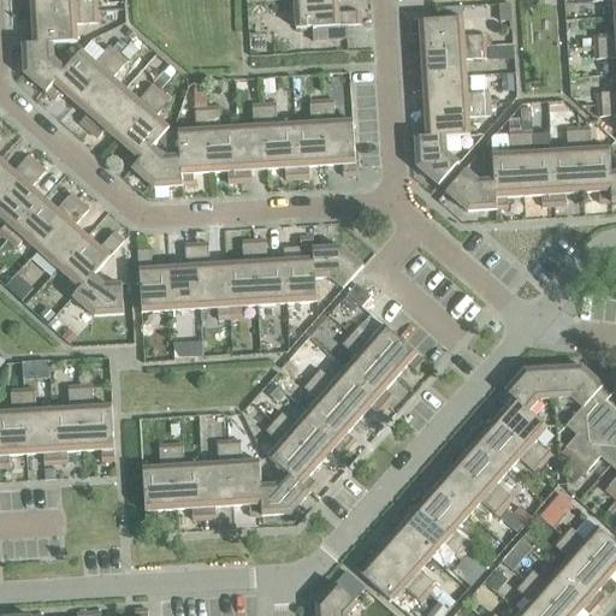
[(30,0),(31,18),(96,13),(95,1),(73,4),(73,0),(18,0),(18,1),(30,0)]
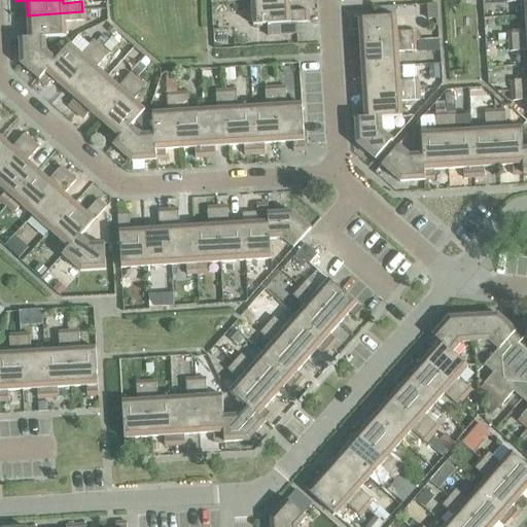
[(287,0),(260,0),(251,1),(252,26),(308,23),(307,11),(289,13),(287,0)]
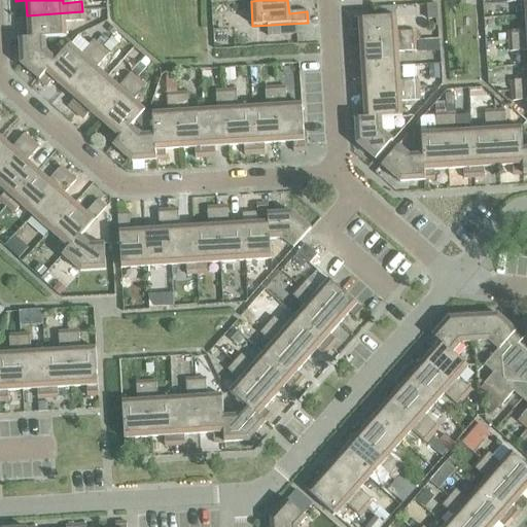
[(524,2),(525,16),(526,16),(526,0),(505,0),(505,3),(524,2)]
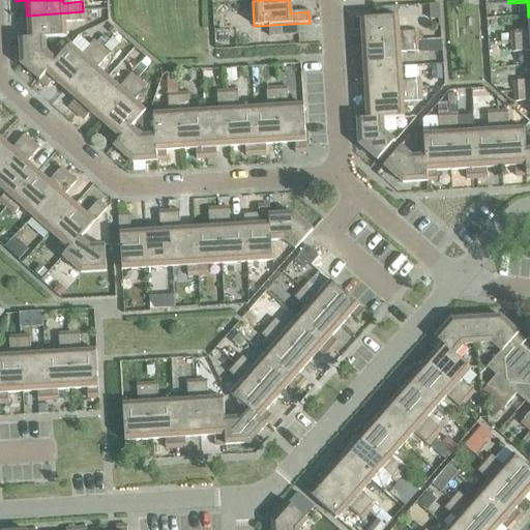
[(18,30),(19,40),(45,39),(65,38),(64,23),(84,22),(83,11),(27,16),(28,30),(18,30)]
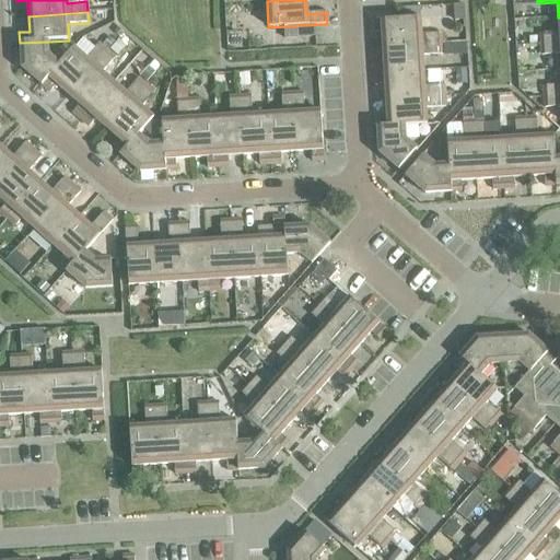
[(539,35),(540,45),(559,44),(559,18),(558,18),(559,33),(539,35)]
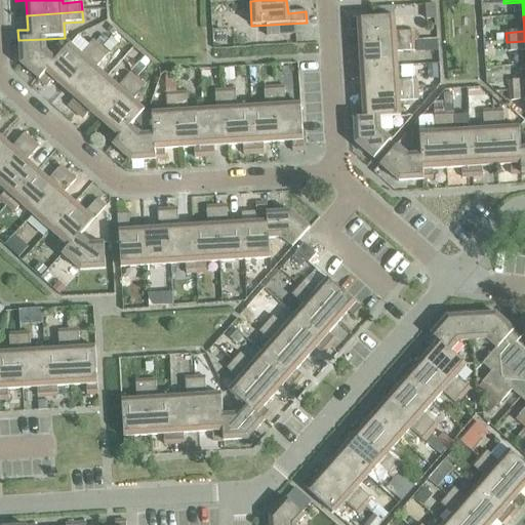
[(357,31),(358,45),(413,42),(413,32),(395,33),(394,17),(347,21),(348,31),(357,31)]
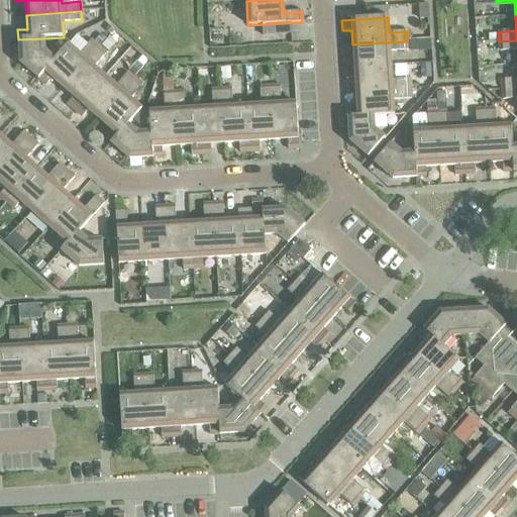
[(108,37),(100,46),(107,53),(115,43),(108,37)]
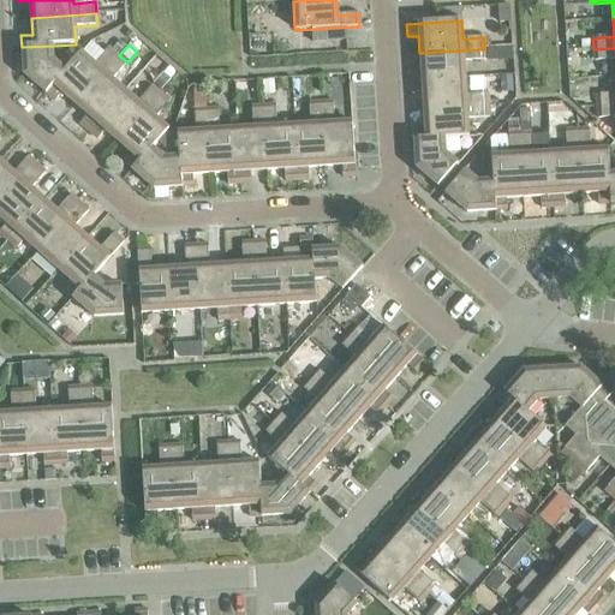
[(23,76),(45,95),(65,72),(64,71),(53,61),(52,46),(22,47),(23,76)]
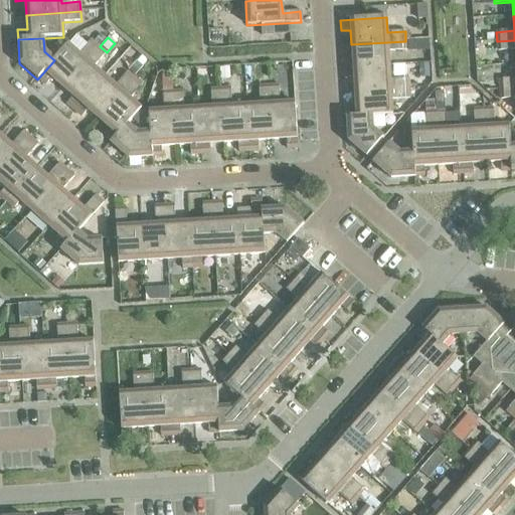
[(51,78),(61,88),(98,47),(91,40),(78,54),(67,44),(53,59),(54,60),(37,79),(44,86),(51,78)]
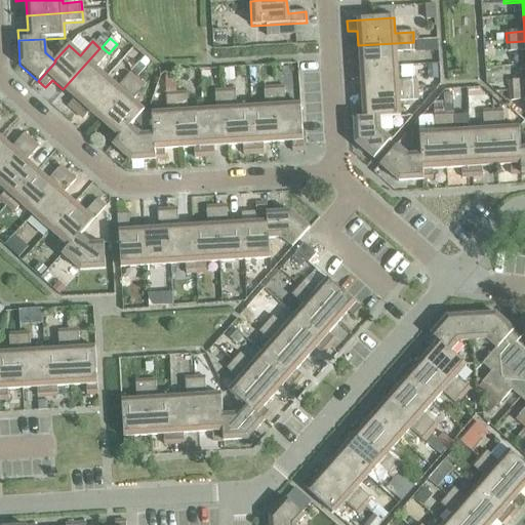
[(524,51),(524,41),(507,42),(507,52),(524,51)]
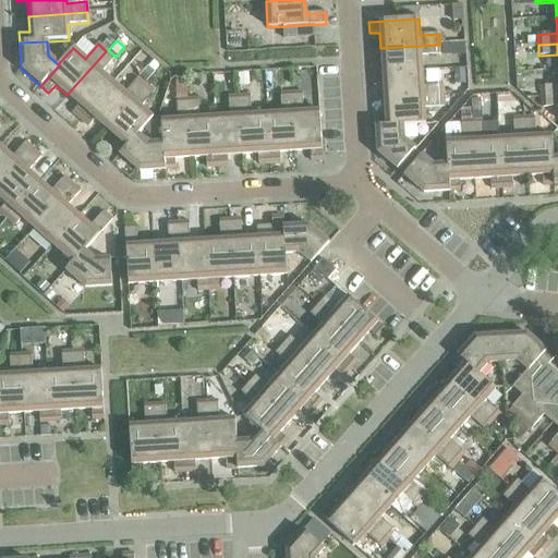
[(372,64),(372,74),(422,72),(421,57),(440,55),(439,45),(380,48),(381,63),(372,64)]
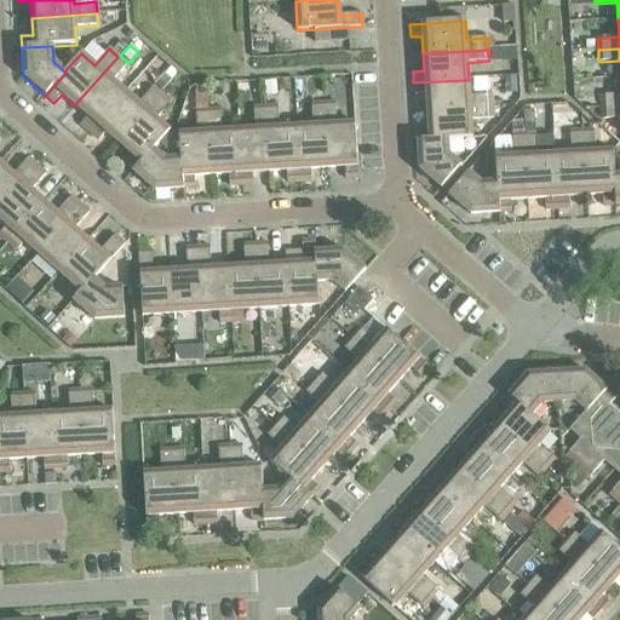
[(80,126),(89,133),(125,92),(113,81),(127,64),(118,57),(74,105),(87,118),(80,126)]
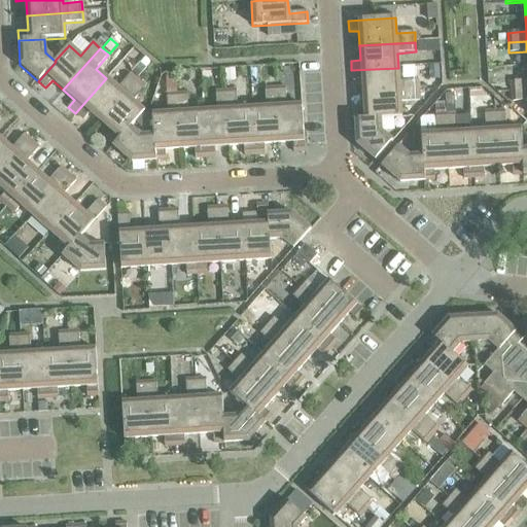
[(139,63),(131,72),(139,79),(147,70),(139,63)]
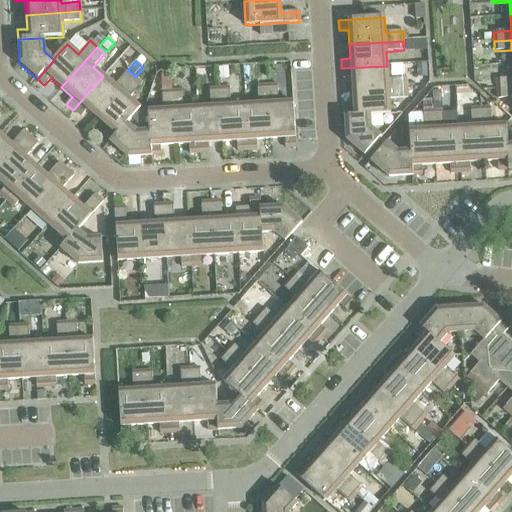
[(351,78),(352,92),(406,89),(406,79),(388,80),(387,66),(341,68),(342,78),(351,78)]
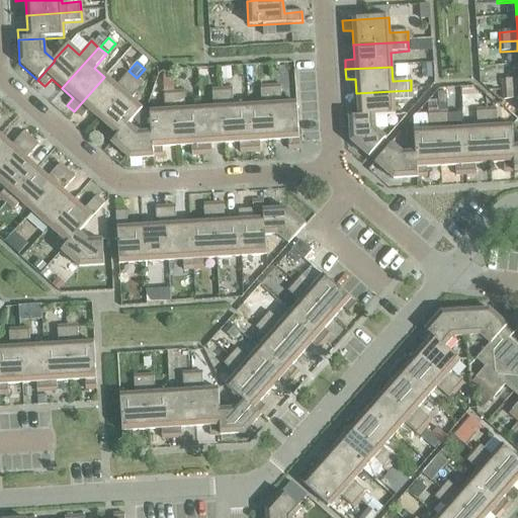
[(230,68),(221,69),(221,80),(231,79),(230,68)]
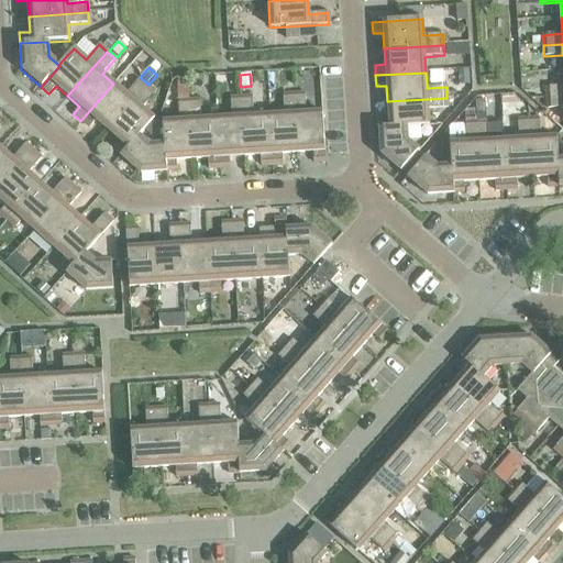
[(186,77),(176,77),(177,101),(188,101),(186,77)]
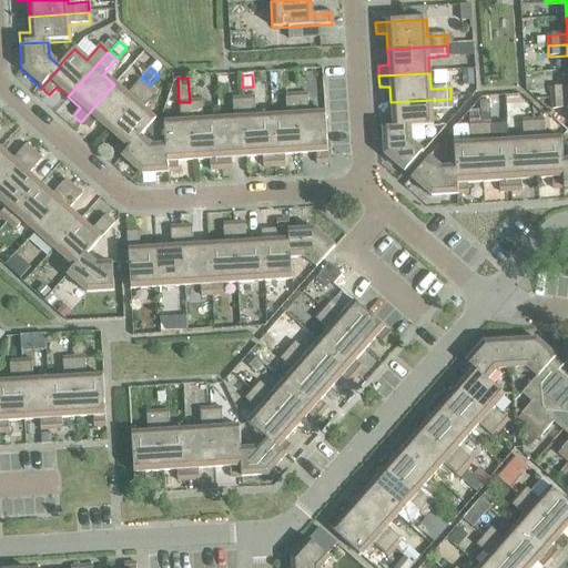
[(97,122),(108,132),(148,88),(140,80),(127,95),(114,84),(81,122),(89,130),(97,122)]
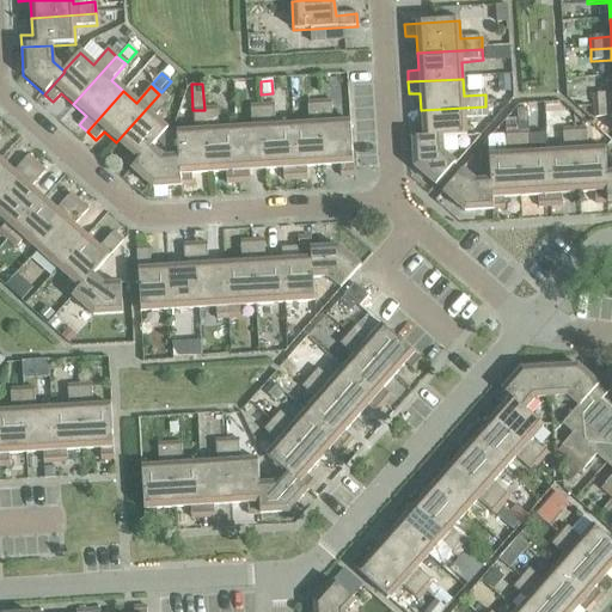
[(611,93),(593,95),(594,106),(611,105),(611,93)]
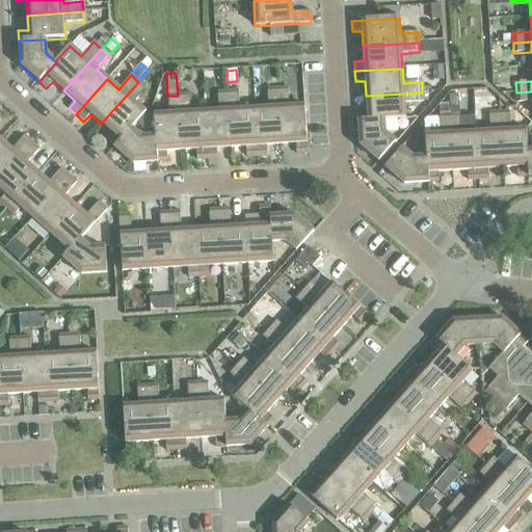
[(106,141),(113,148),(131,129),(145,113),(134,103),(145,88),(138,82),(101,124),(112,134),(106,141)]
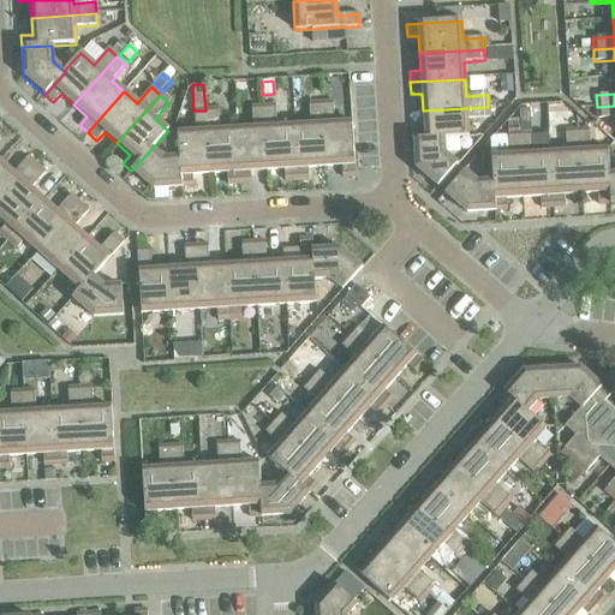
[(332,102),(321,103),(324,168),(341,167),(342,178),(354,178),(352,123),(333,124),(332,102)]
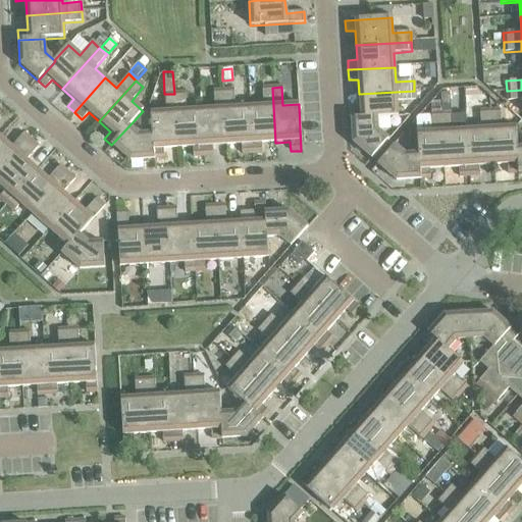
[(263,106),(249,107),(251,154),(261,153),(261,144),(275,143),(272,88),(262,88),(263,106)]
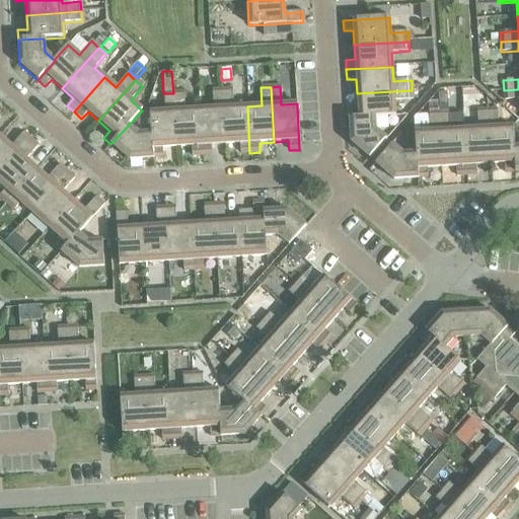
[(231,89),(222,90),(225,145),(239,144),(240,153),(249,153),(247,106),(233,107),(231,89)]
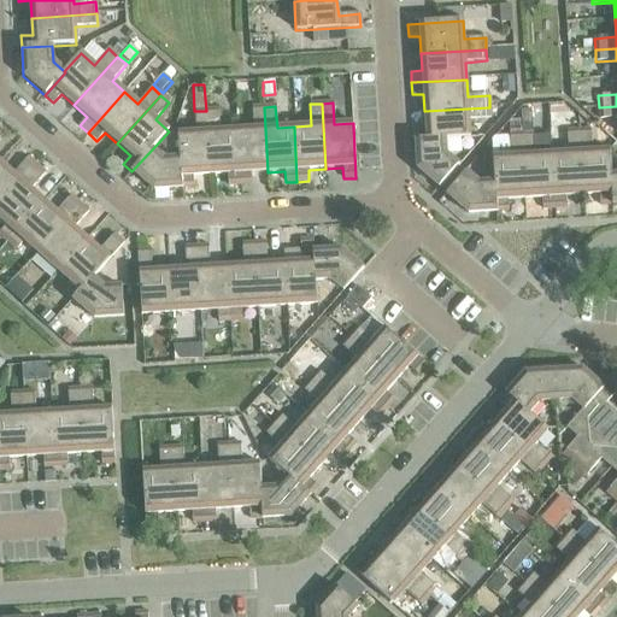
[(616,106),(599,107),(599,119),(616,118),(616,106)]
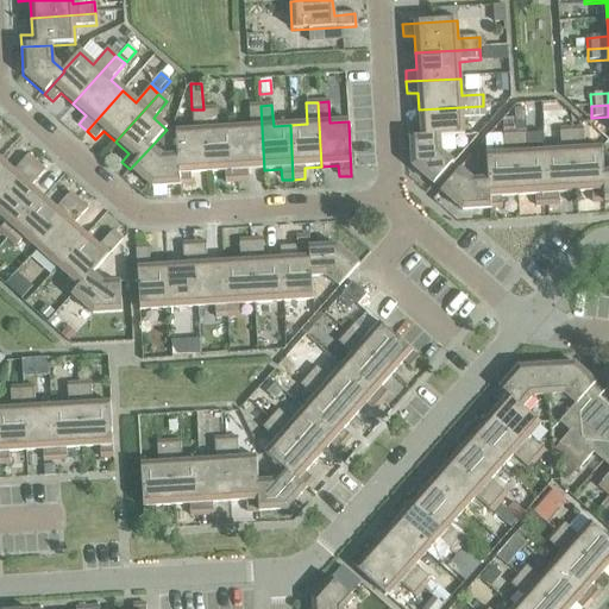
[(250,127),(233,129),(237,183),(248,182),(248,171),(264,170),(261,106),(249,106),(250,127)]
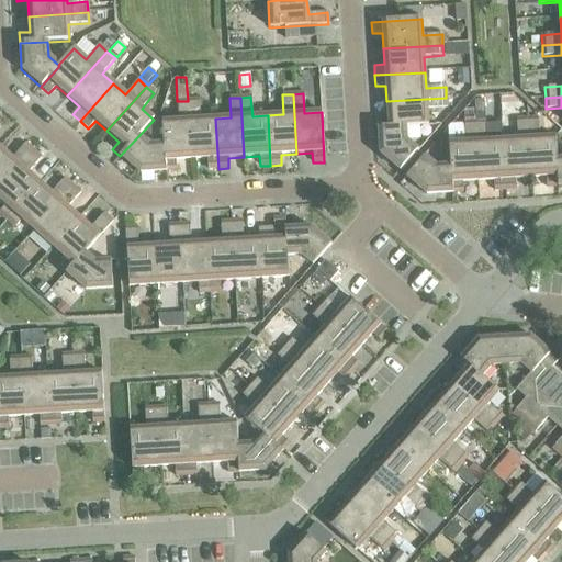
[(378,117),(378,128),(405,126),(405,127),(428,125),(427,109),(447,108),(446,98),(386,101),(388,116),(378,117)]
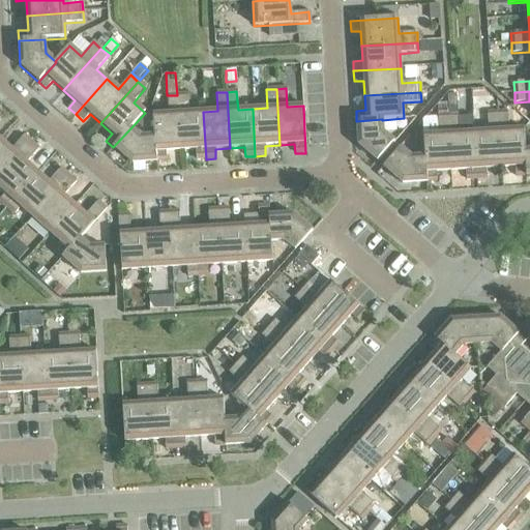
[(187,94),(177,95),(180,151),(195,150),(196,159),(206,159),(203,112),(188,113),(187,94)]
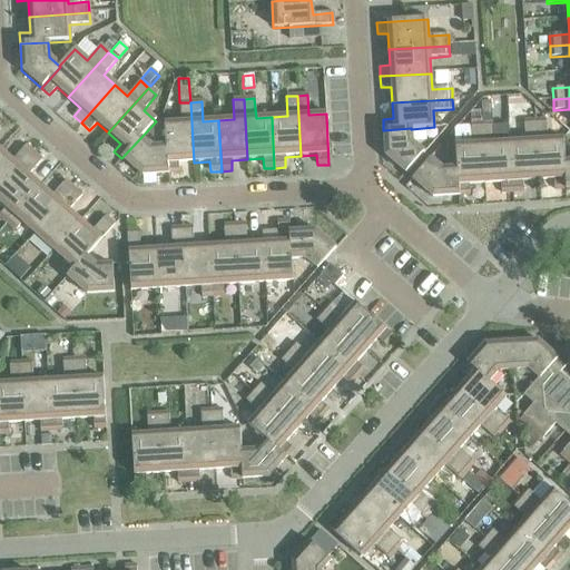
[(491,101),(480,101),(480,111),(481,124),(492,124),(491,101)]
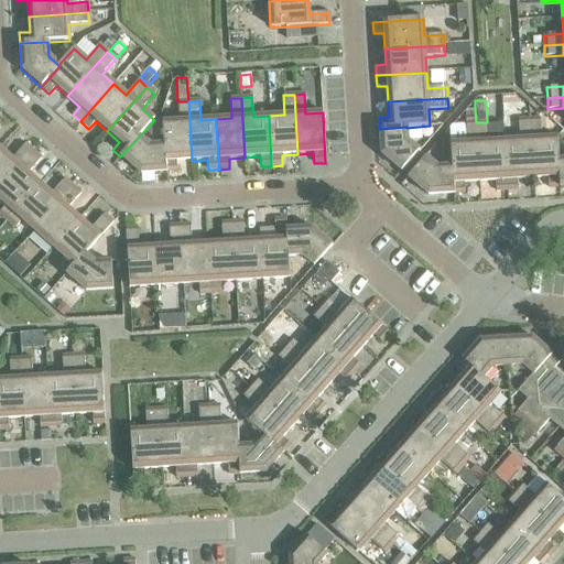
[(162,122),(163,144),(164,144),(166,173),(176,172),(176,161),(192,161),(188,101),(177,101),(179,121),(162,122)]
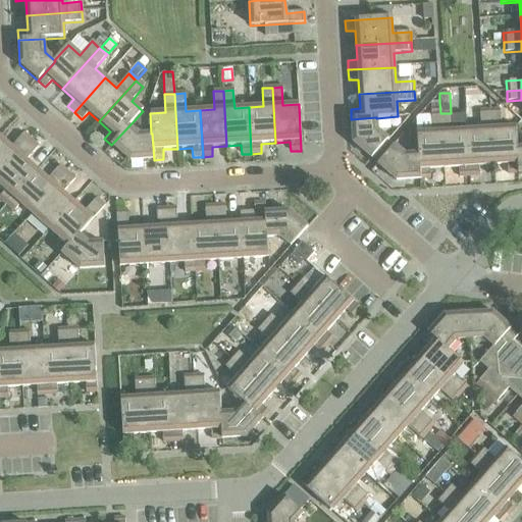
[(431,102),(430,104),(430,114),(440,113),(439,102),(431,102)]
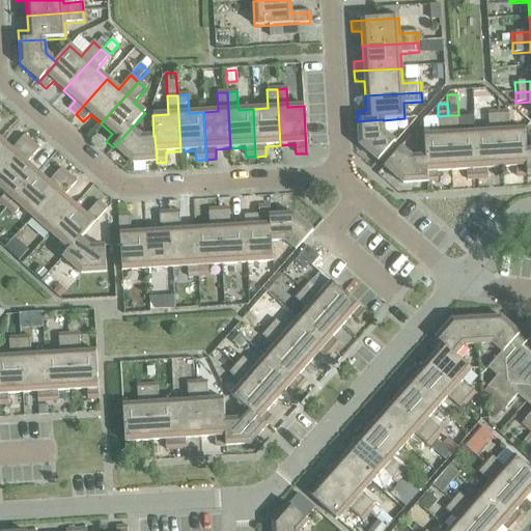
[(488,132),(474,133),(477,179),(486,179),(486,169),(501,168),(498,112),(487,113),(488,132)]
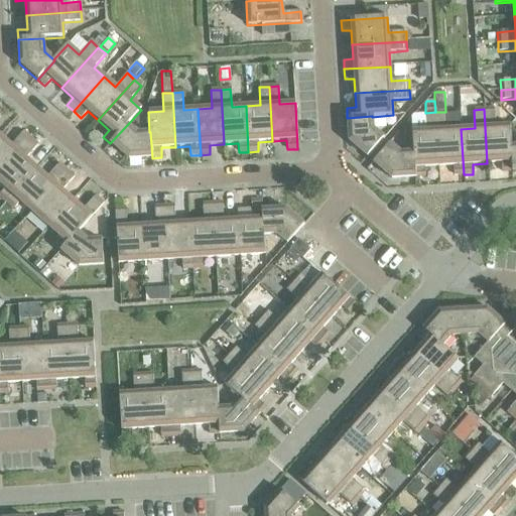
[(494,109),(484,109),(487,163),(501,163),(502,172),(512,172),(510,146),(511,146),(510,126),(495,127),(494,109)]
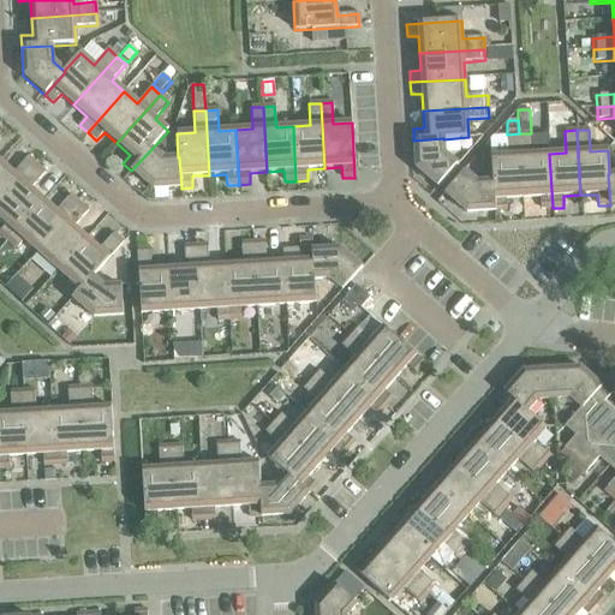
[(490,157),(491,181),(493,181),(495,212),(507,212),(506,199),(523,198),(519,133),(507,135),(508,156),(490,157)]
